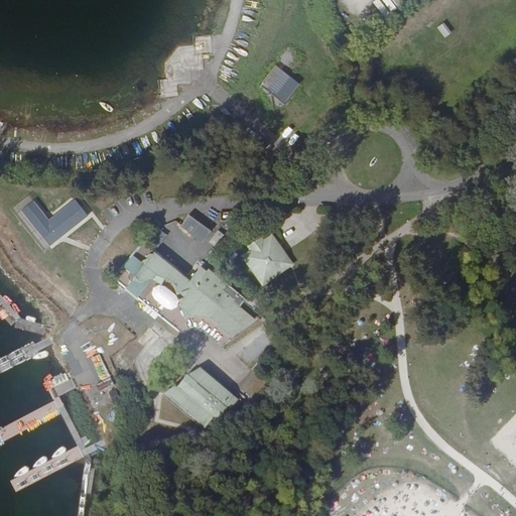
[(178,48),(184,65),(195,61),(188,45),(178,48)]
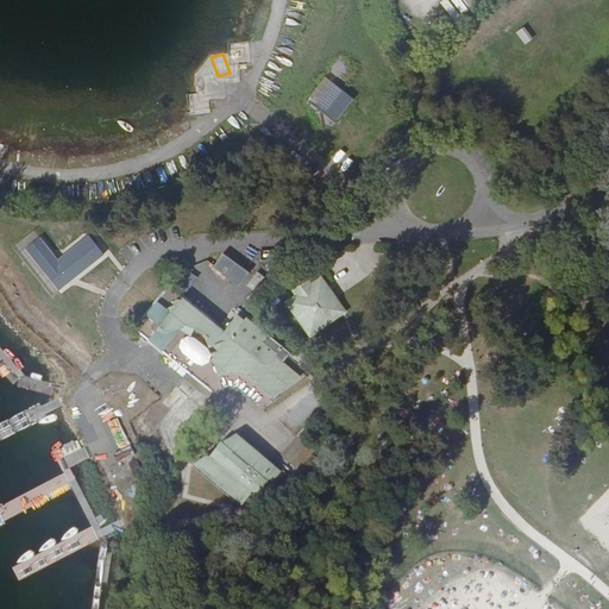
[(196,92),(188,93),(190,112),(208,111),(206,98),(224,96),(221,75),(194,79),(196,92)]
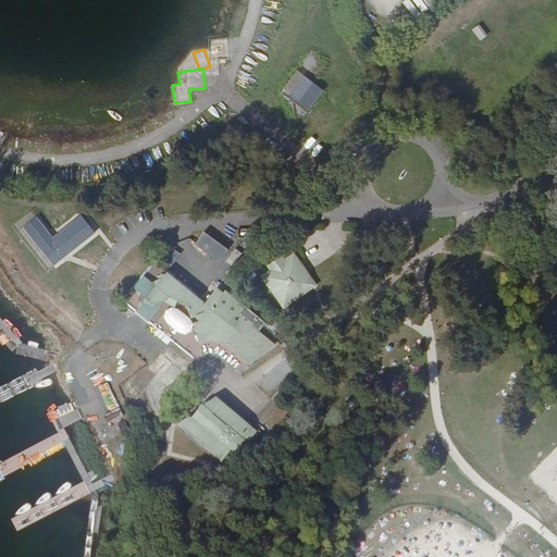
[(133,172),(144,164),(137,157),(127,163),(133,172)]
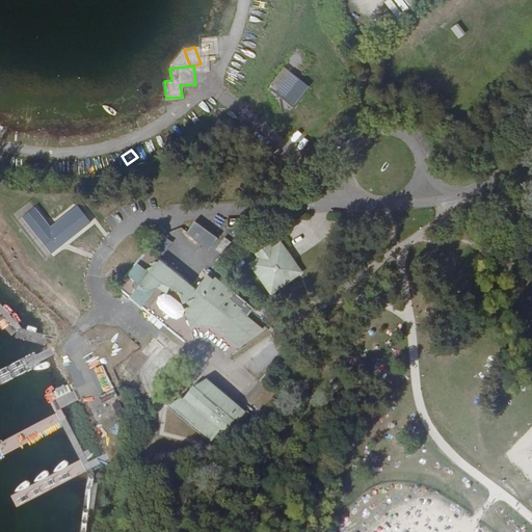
[(94,222),(77,205),(54,224),(32,197),(11,214),(47,261),(65,245),(94,222)]
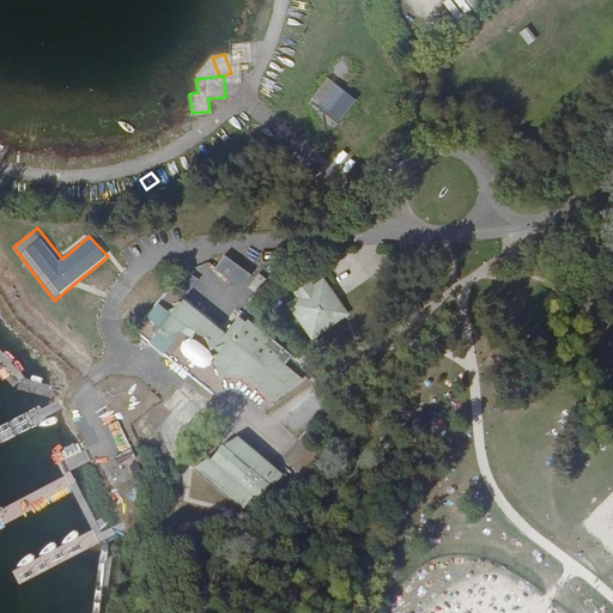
[(238,283),(247,271),(226,256),(218,268),(238,283)]
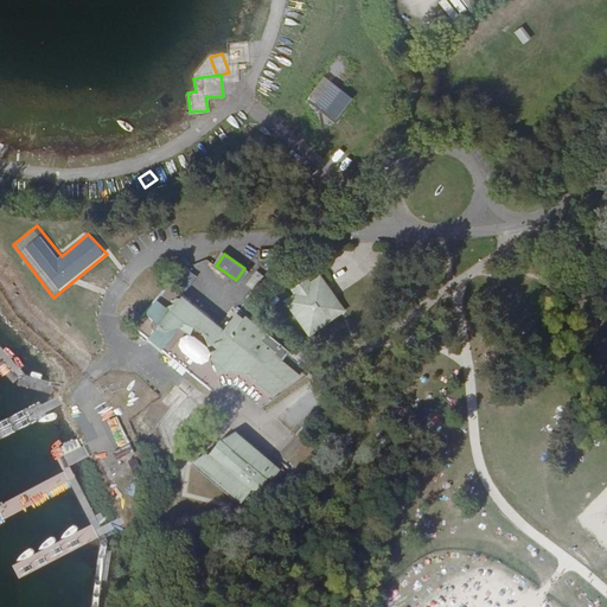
[(250,273),(244,268),(236,280),(242,285),(250,273)]
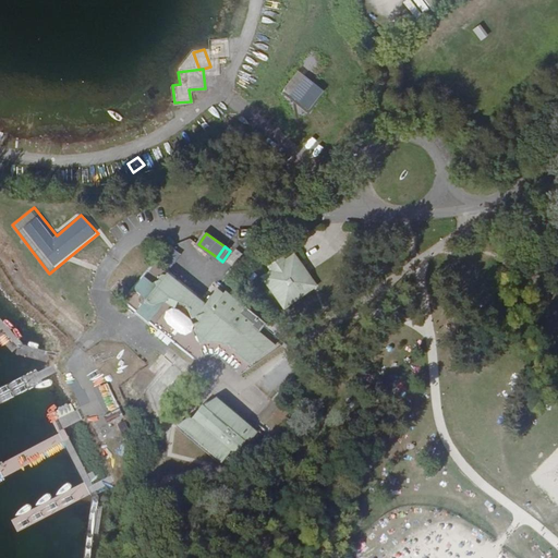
[(171,266),(180,254),(171,247),(162,259),(171,266)]
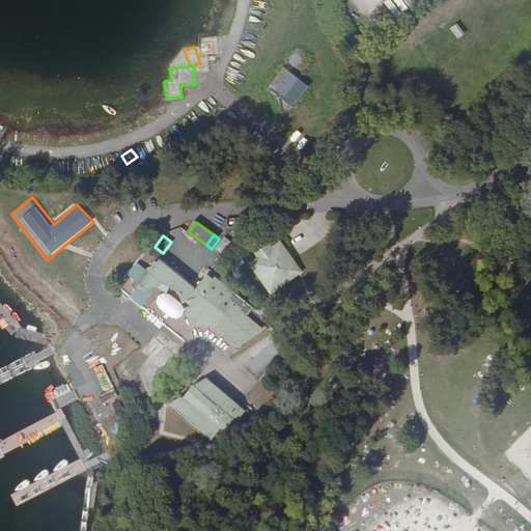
[(284,254),(285,251),(283,246),(279,246),(273,250),(272,249),(269,248),(260,253),(259,257),(260,259),(254,262),(253,267),(270,290),(275,291),(299,274),(300,271),(289,254),(286,257),(284,254)]
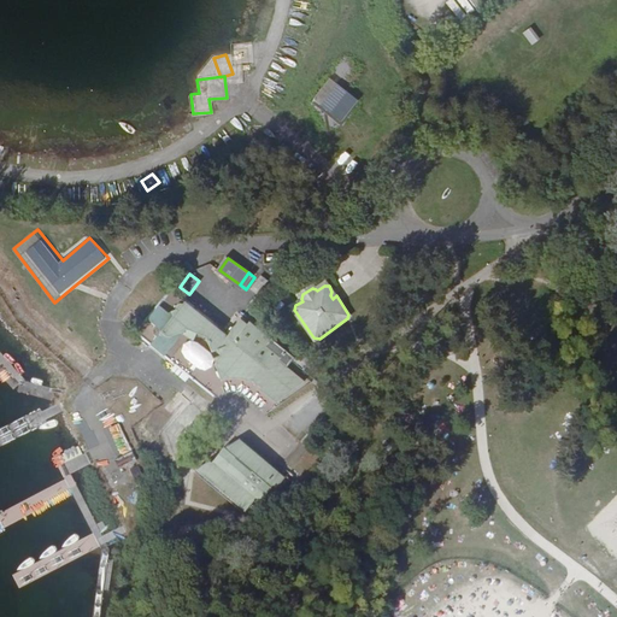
[(269,346),(247,328),(241,323),(230,336),(211,321),(209,324),(172,295),(139,336),(209,393),(221,378),(222,381),(224,380),(231,380),(242,381),(248,382),(254,386),(277,405),(305,385),(287,369),(292,364),(283,356),(278,360),(265,350),(269,346)]
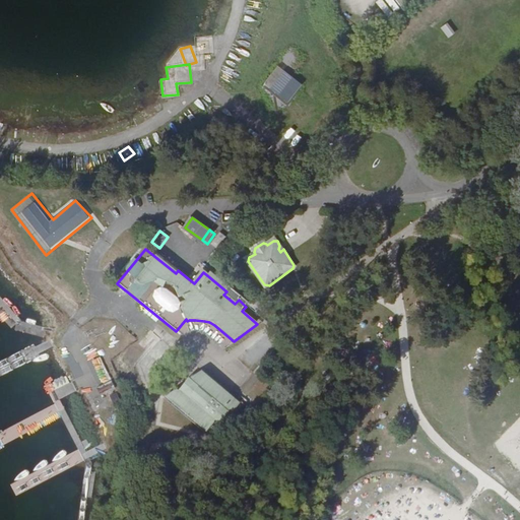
[(210,273),(208,276),(226,291),(223,295),(235,304),(239,300),(246,307),(248,304),(210,273)]
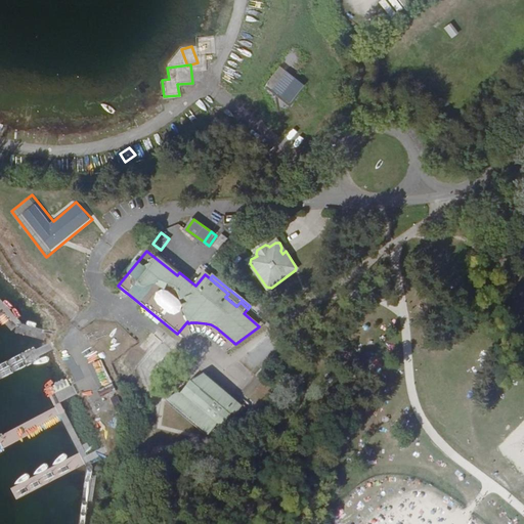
[(102,386),(111,382),(101,359),(92,362),(102,386)]
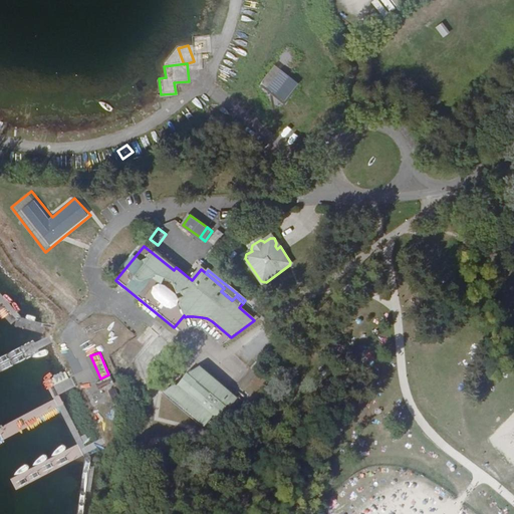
[(230,406),(238,397),(200,365),(189,372),(191,374),(188,377),(183,379),(178,383),(177,386),(175,384),(164,391),(205,425),(213,414),(218,418),(227,406),(228,404),(230,406)]
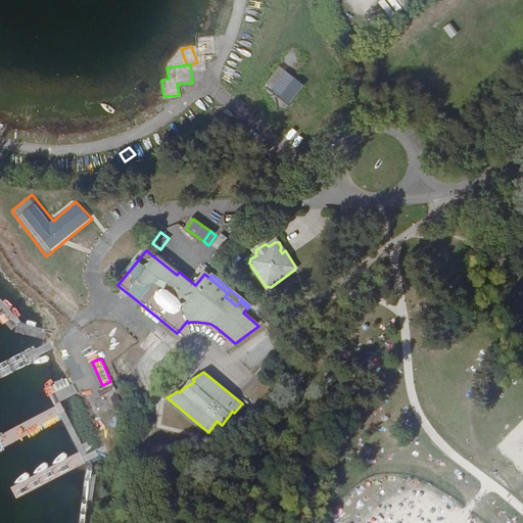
[(89,390),(83,394),(90,407),(97,402),(89,390)]
